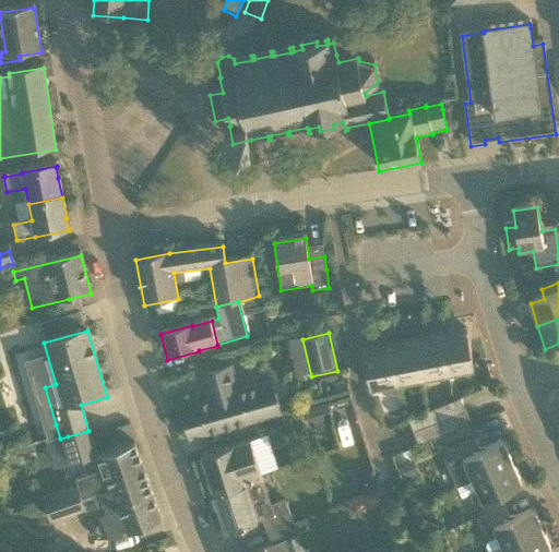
[(441,338),(449,378),(475,372),(467,333),(441,338)]
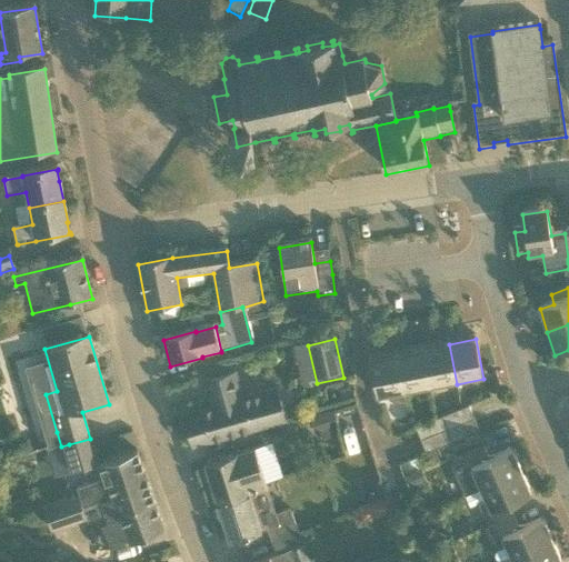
[(430,389),(457,384),(449,344),(422,349),(430,389)]
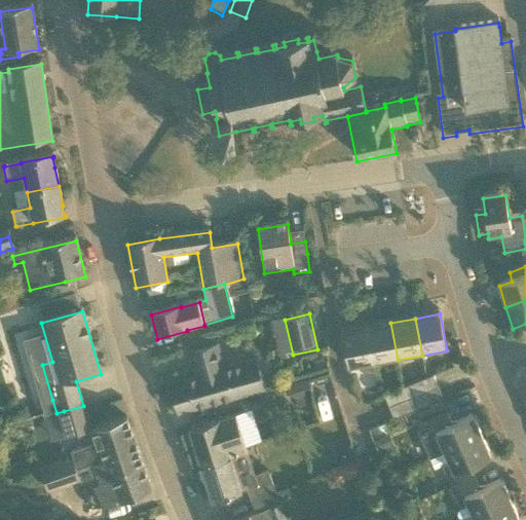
[(374,365),(398,360),(390,323),(367,328),(374,365)]
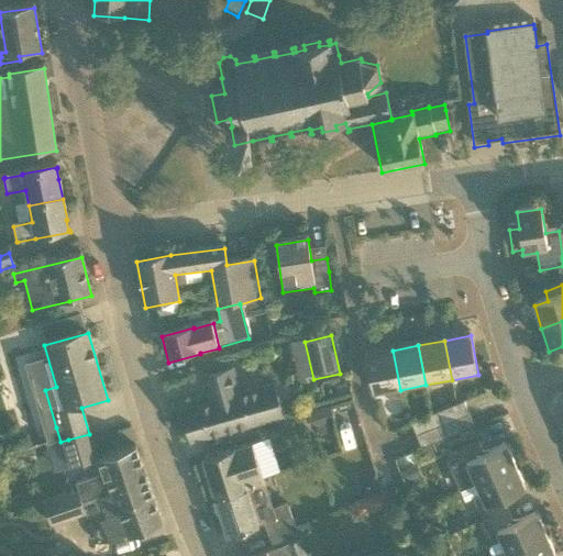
[(393,351),(365,356),(373,396),(400,390),(393,351)]
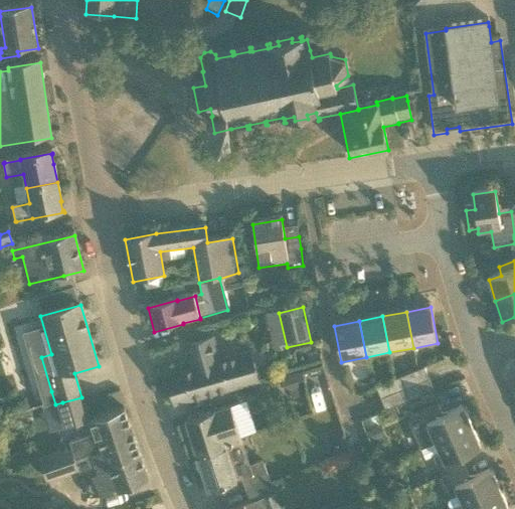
[(175,406),(259,383),(250,355),(219,363),(213,340),(186,348),(190,361),(191,361),(194,370),(167,378),(175,406)]
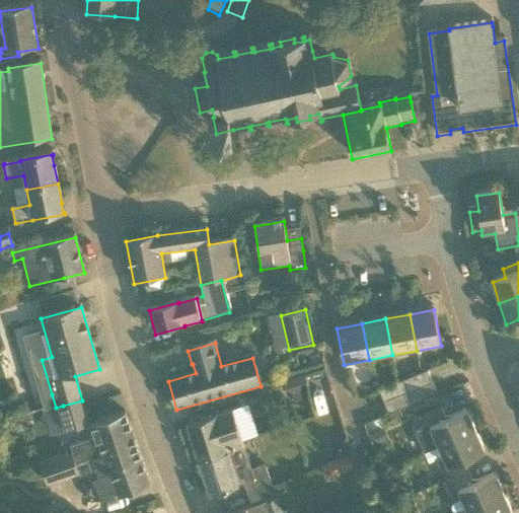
[(379,393),(384,406),(409,395),(414,408),(437,397),(428,374),(379,393)]
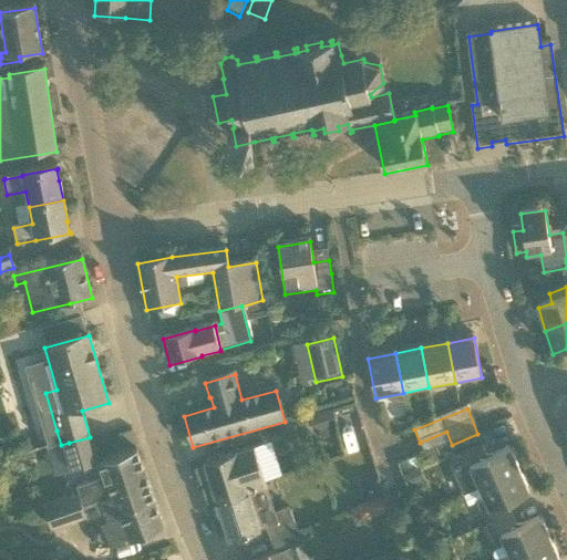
[(309,420),(313,436),(319,434),(338,427),(333,412),(309,420)]
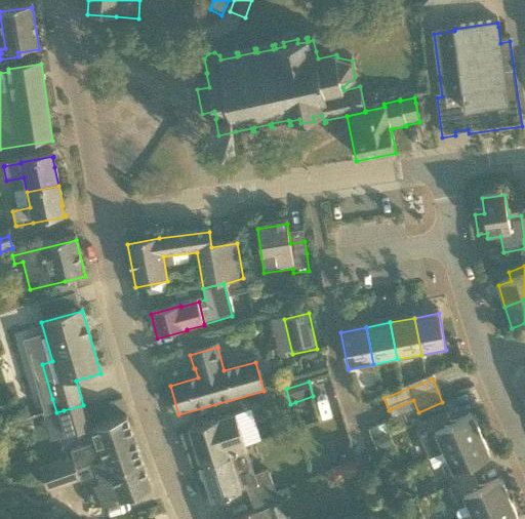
[(413,400),(389,410),(394,423),(418,412),(413,400)]
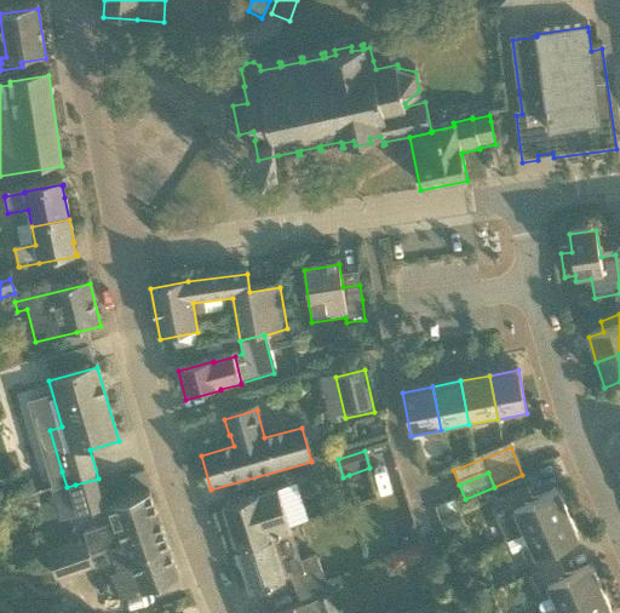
[(105,513),(108,511),(98,479),(75,485),(67,487),(76,520),(105,513)]
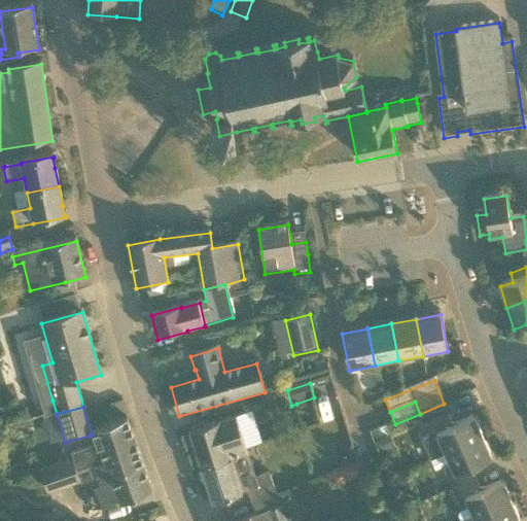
[(424,427),(429,439),(421,443),(430,463),(446,456),(483,440),(473,419),(453,428),(448,416),(424,427)]
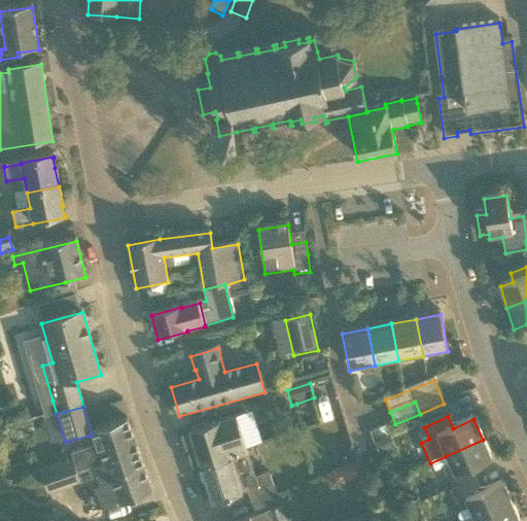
[(202,470),(231,460),(248,455),(237,419),(190,433),(202,470)]
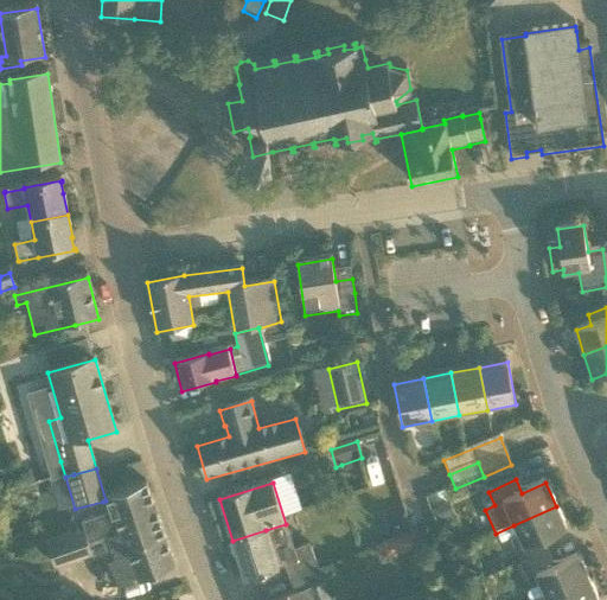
[(103,502),(108,517),(82,525),(84,531),(85,531),(90,546),(107,540),(115,536),(159,521),(147,486),(106,500),(103,502)]
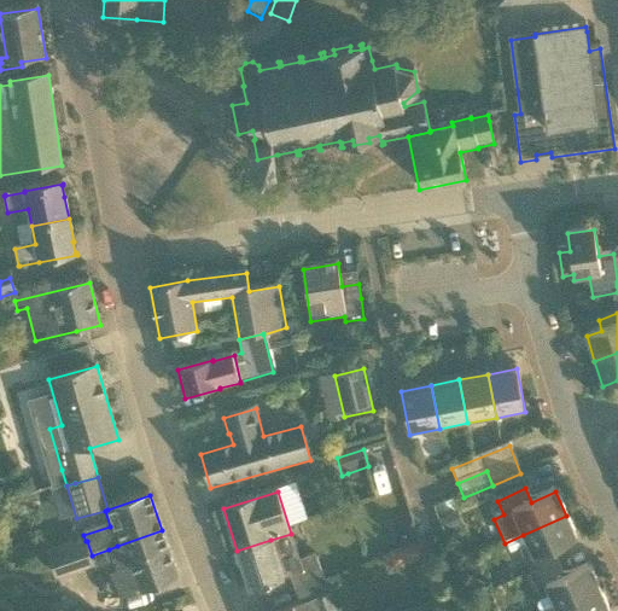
[(458,513),(439,522),(445,536),(464,528),(458,513)]
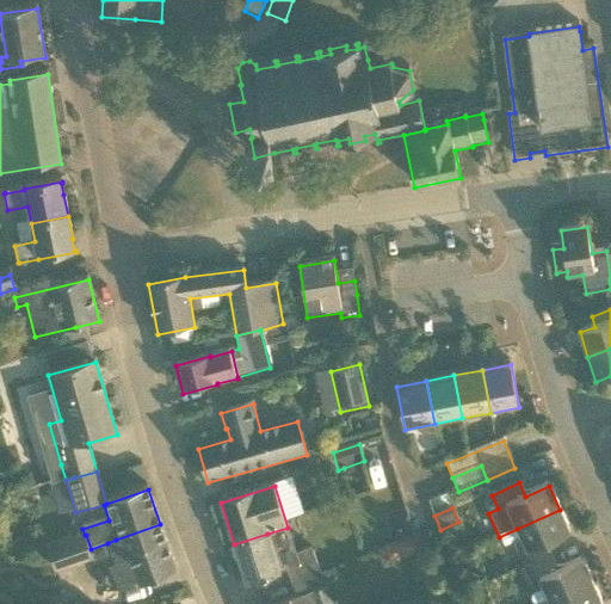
[(560,510),(517,529),(523,542),(514,546),(525,571),(553,559),(547,544),(571,534),(560,510)]
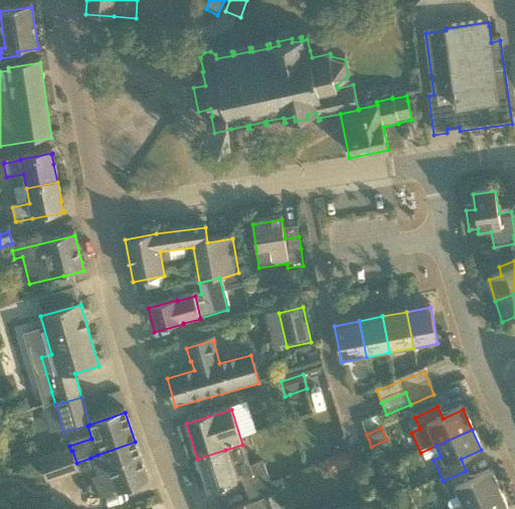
[(99,481),(94,482),(101,501),(149,483),(135,442),(98,455),(91,458),(99,481)]
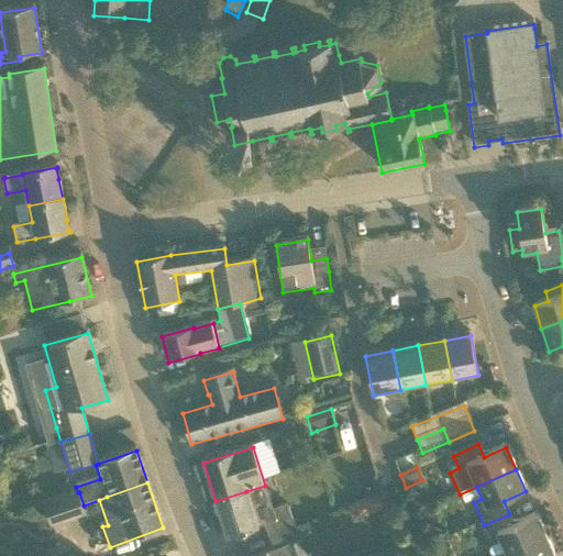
[(287,508),(255,519),(246,491),(216,501),(228,540),(265,527),(269,541),(296,531),(287,508)]
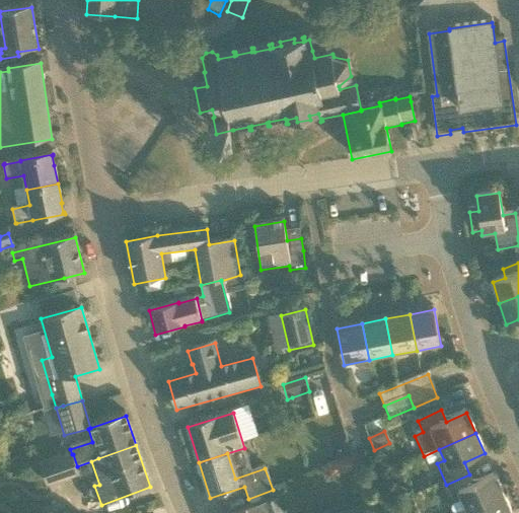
[(72,454),(42,465),(49,485),(79,473),(77,466),(73,454),(72,454)]
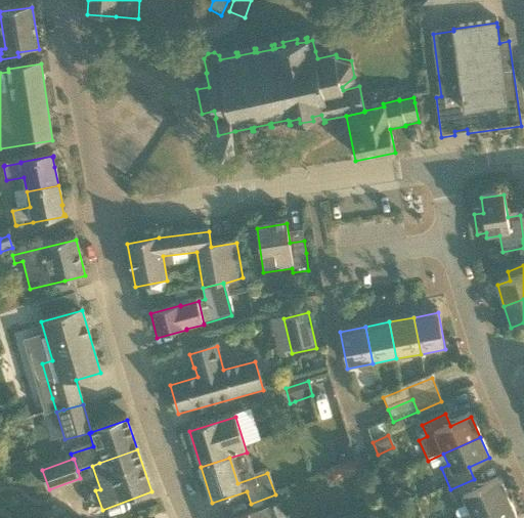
[(359,462),(324,476),(329,488),(364,475),(359,462)]
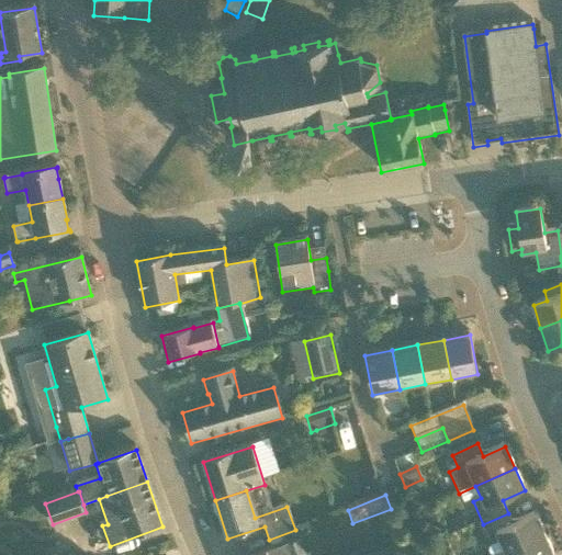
[(508,513),(483,524),(493,546),(502,543),(506,554),(508,554),(546,537),(536,516),(514,525),(508,513)]
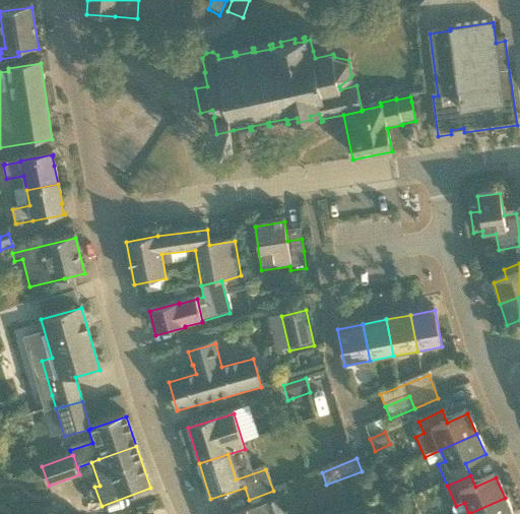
[(281,513),(277,502),(273,491),(249,500),(254,511),(248,513),(281,513)]
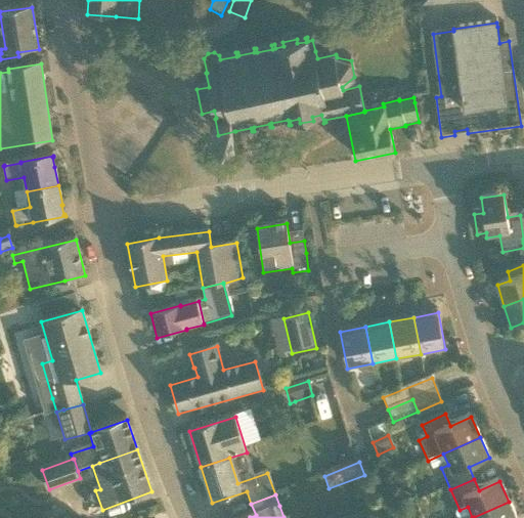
[(516,517),(509,502),(474,517),(516,517)]
